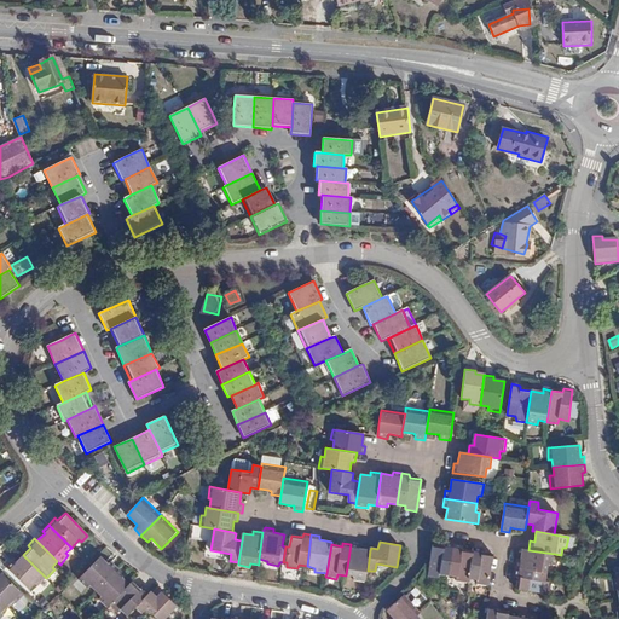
[(440,574),(449,576),(453,544),(445,543),(445,548),(433,545),(428,577),(439,579),(440,574)]
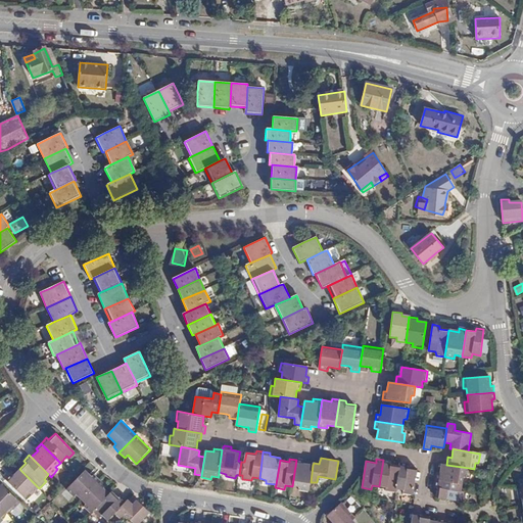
[(299,490),(308,492),(311,482),(313,465),(302,463),(303,461),(296,460),(292,486),(299,487),(299,490)]
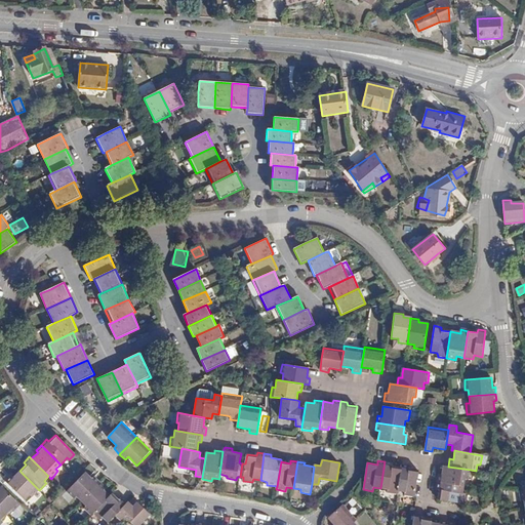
[(388,493),(397,495),(397,491),(401,468),(392,466),(392,462),(385,461),(380,488),(388,490),(388,493)]
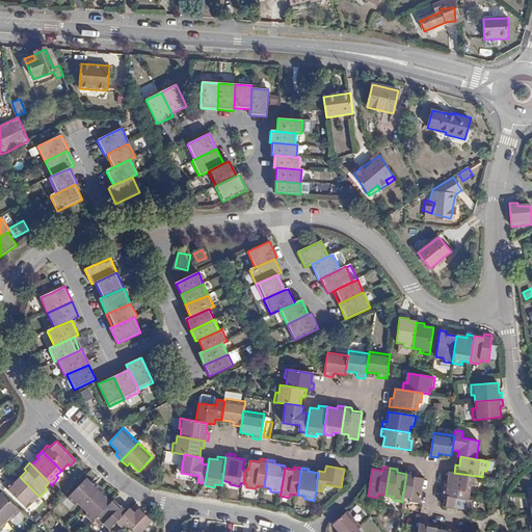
[(410,503),(420,504),(424,477),(415,475),(415,472),(407,470),(406,474),(402,498),(410,499),(410,503)]
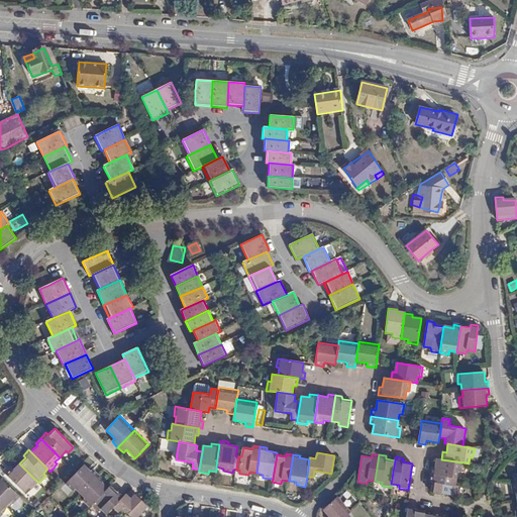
[(461,473),(463,462),(441,459),(436,458),(435,468),(431,468),(430,474),(457,479),(458,472),(461,473)]
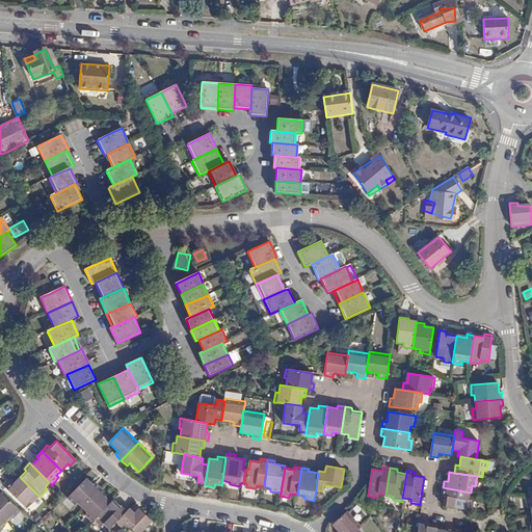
[(40,497),(20,477),(14,484),(11,482),(5,487),(25,507),(30,502),(32,504),(40,497)]
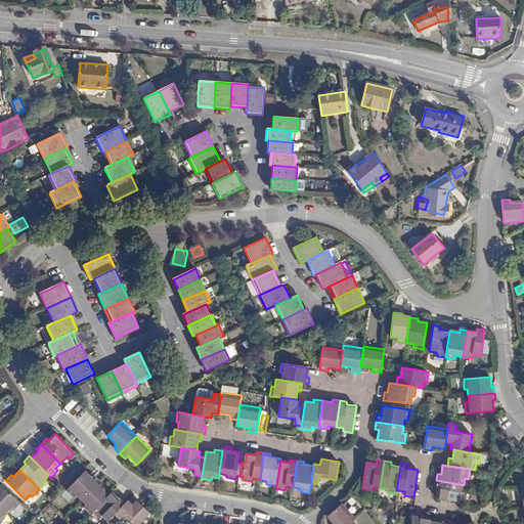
[(81,500),(100,481),(94,475),(91,477),(85,472),(67,490),(74,498),(77,495),(81,500)]
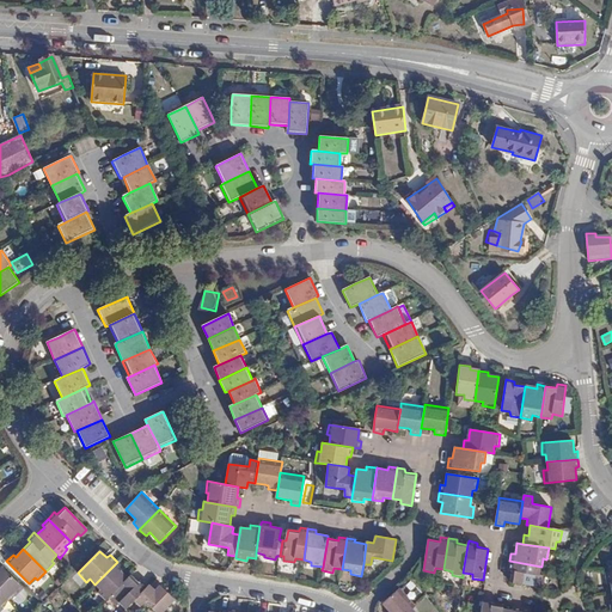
[(540,575),(542,567),(509,561),(508,570),(512,570),(510,582),(540,587),(542,587),(543,576),(540,575)]
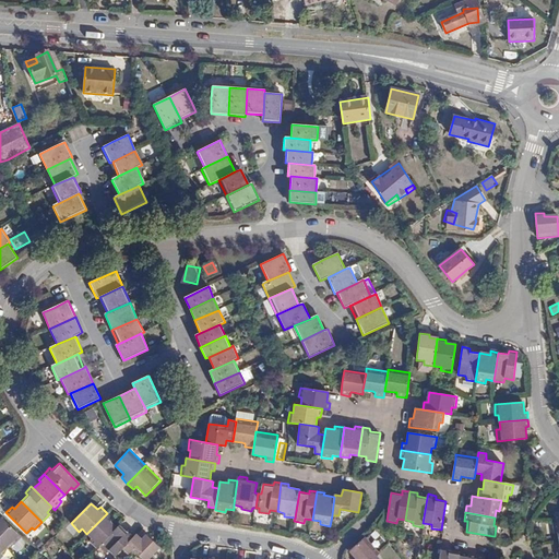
[(113,519),(107,513),(86,534),(92,539),(90,542),(96,549),(99,546),(117,528),(110,522),(113,519)]
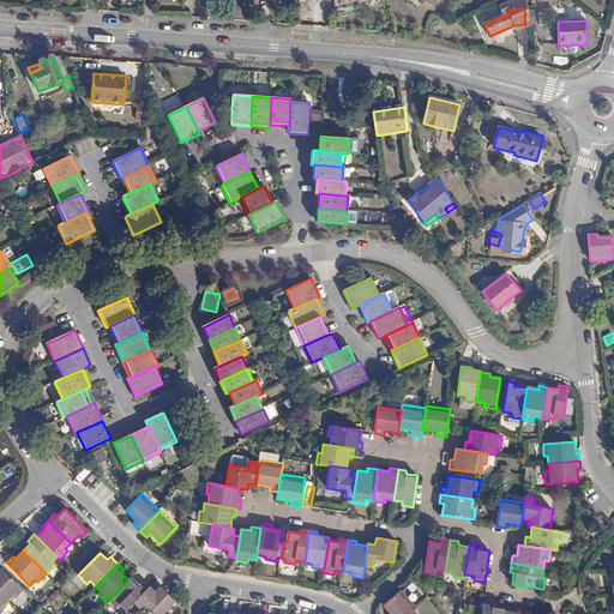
[(0,595),(7,602),(13,596),(17,599),(24,590),(1,569),(0,569),(0,595)]
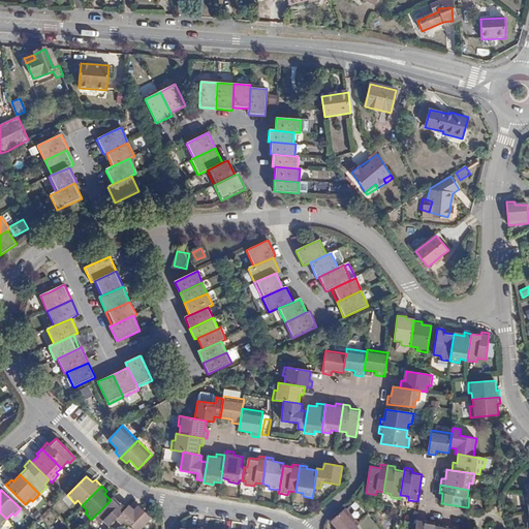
[(118,506),(111,500),(94,517),(100,524),(103,521),(109,527),(116,520),(126,509),(120,504),(118,506)]
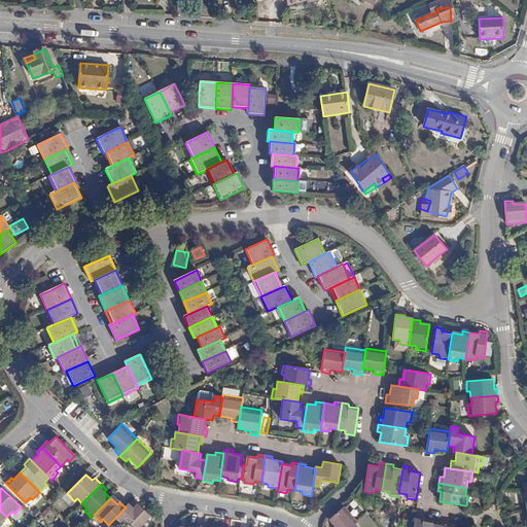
[(130,503),(126,507),(115,518),(120,523),(126,519),(134,526),(140,526),(150,517),(138,503),(133,507),(130,503)]
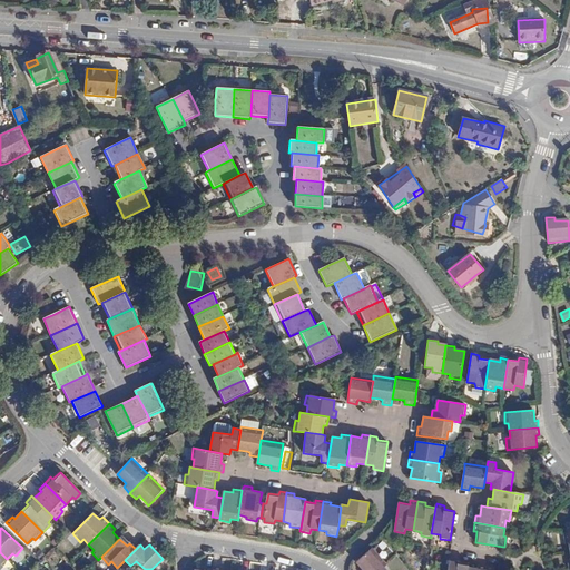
[(381,569),(384,567),(387,564),(373,548),(356,562),(362,569),(381,569)]
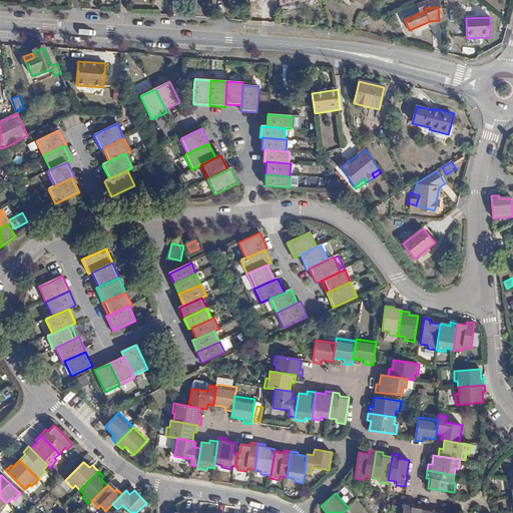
[(419,512),(420,510),(421,507),(412,506),(412,502),(405,501),(403,512),(419,512)]
